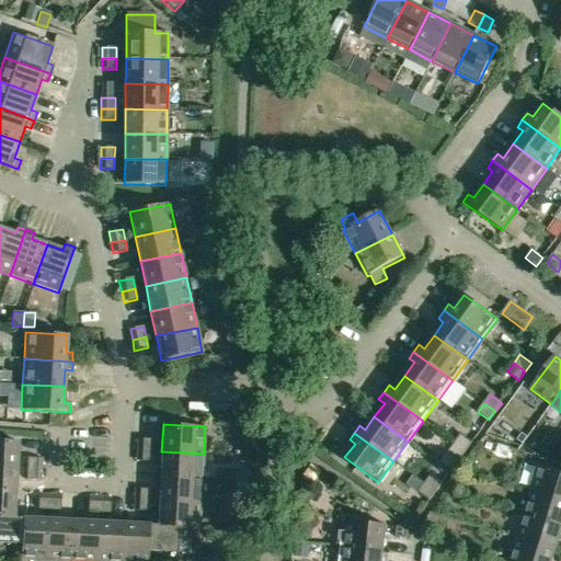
[(460,434),(454,444),(466,451),(472,443),(460,434)]
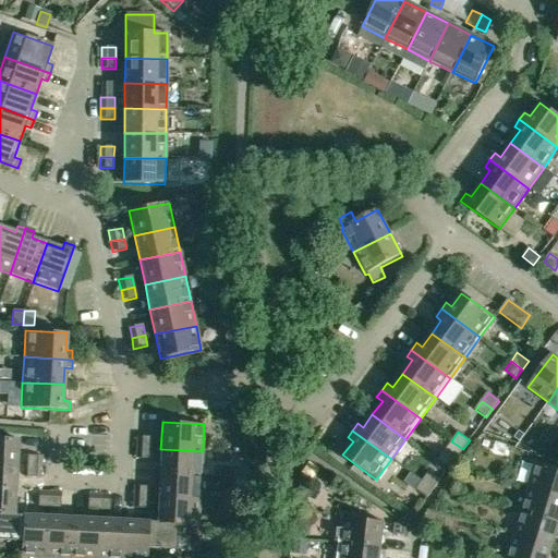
[(137,437),(137,448),(150,449),(152,438),(137,437)]
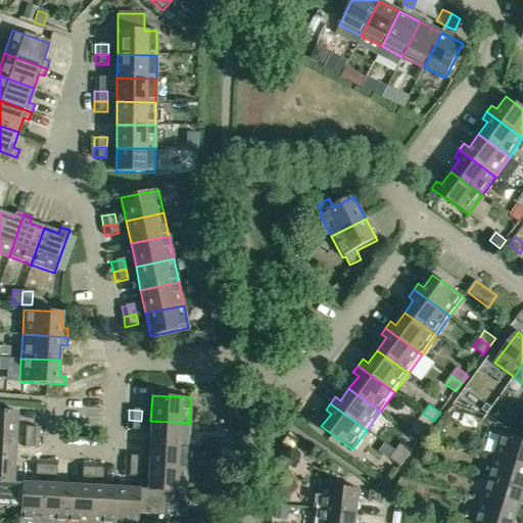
[(0,435),(15,436),(16,412),(0,411),(0,435)]
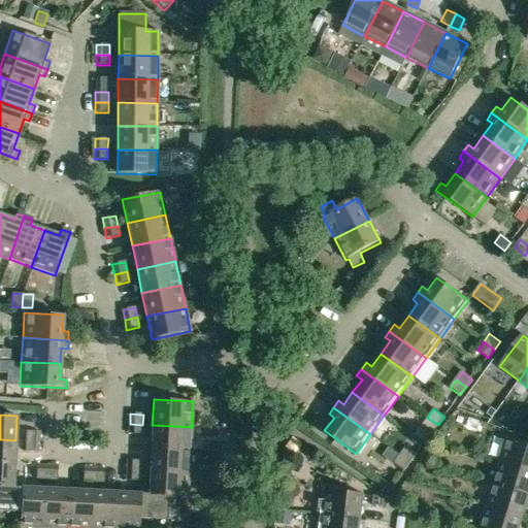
[(438,425),(427,418),(421,426),(432,433),(438,425)]
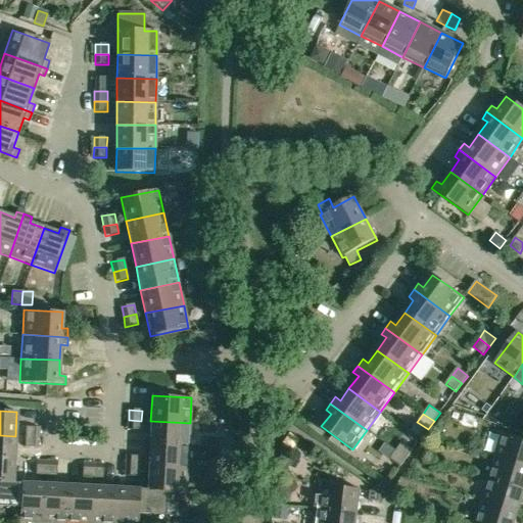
[(141,431),(141,421),(129,420),(128,430),(141,431)]
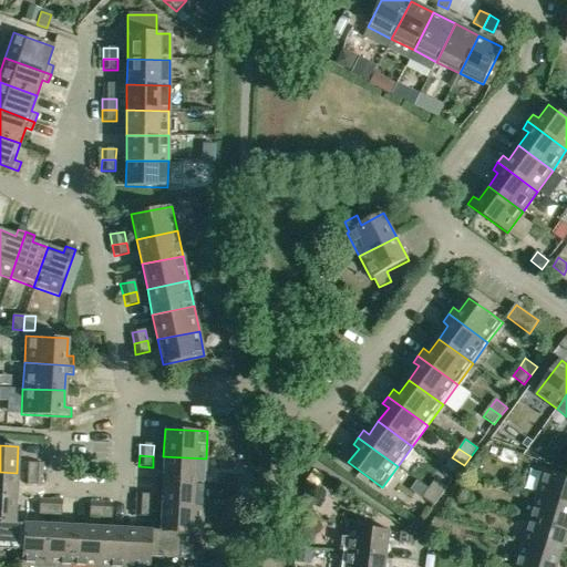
[(163,456),(162,482),(205,484),(206,459),(163,456)]
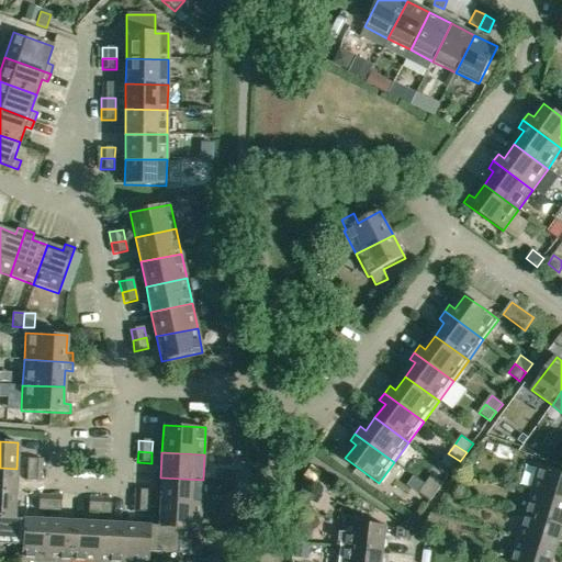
[(27,459),(26,470),(41,470),(42,459),(27,459)]
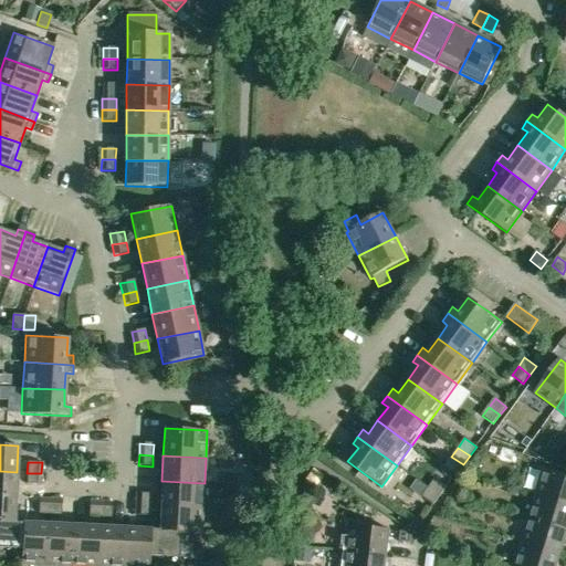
[(535,494),(565,503),(565,477),(543,470),(535,494)]
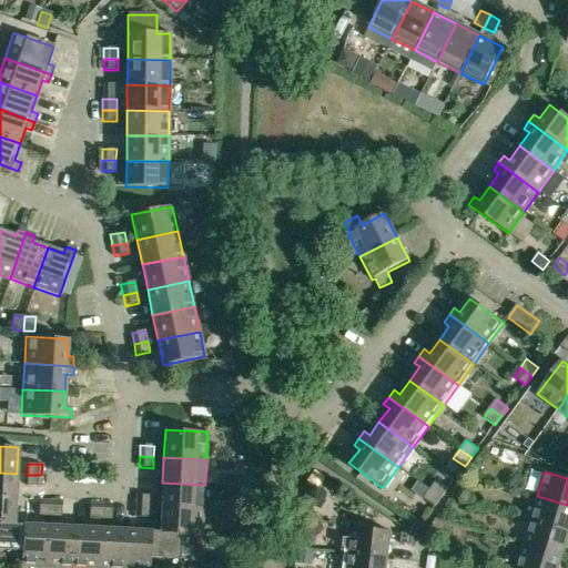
[(0,498),(16,499),(17,474),(0,473),(0,498)]
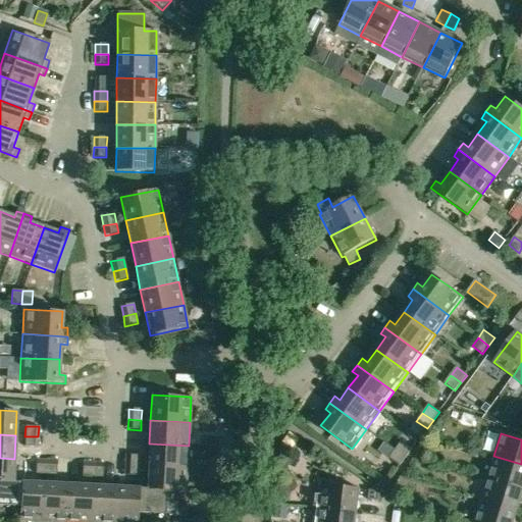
[(38,448),(38,436),(24,436),(24,447),(38,448)]
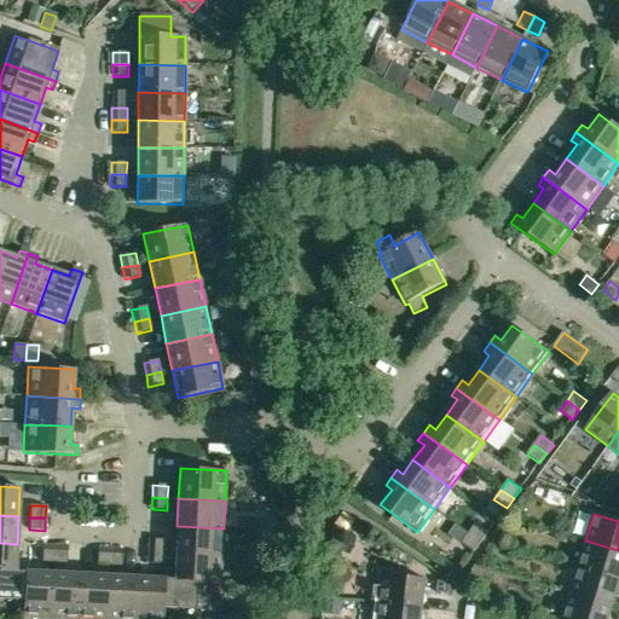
[(476,524),(469,533),(481,543),(489,533),(476,524)]
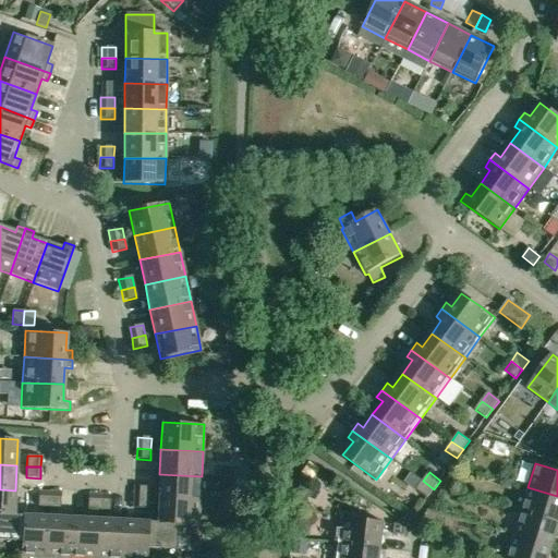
[(199,500),(202,476),(159,474),(158,498),(199,500)]
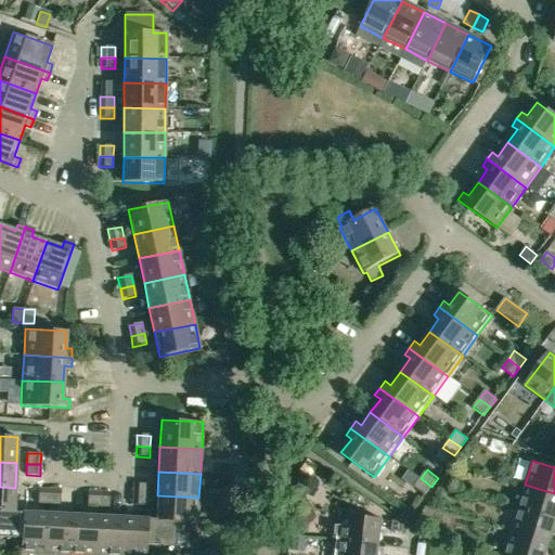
[(425,495),(431,487),(421,478),(414,488),(425,495)]
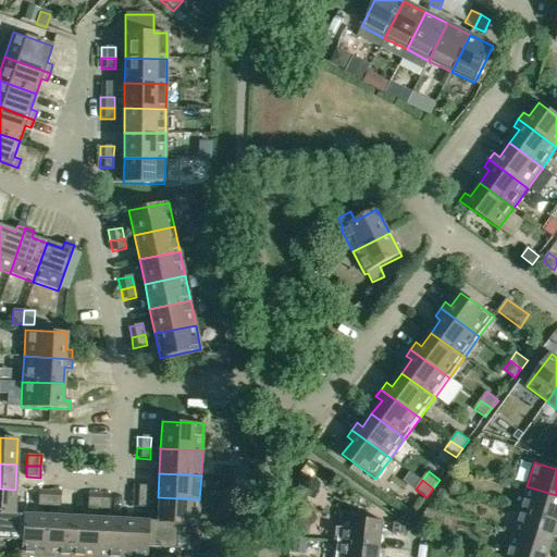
[(135,485),(134,496),(148,497),(148,486),(135,485)]
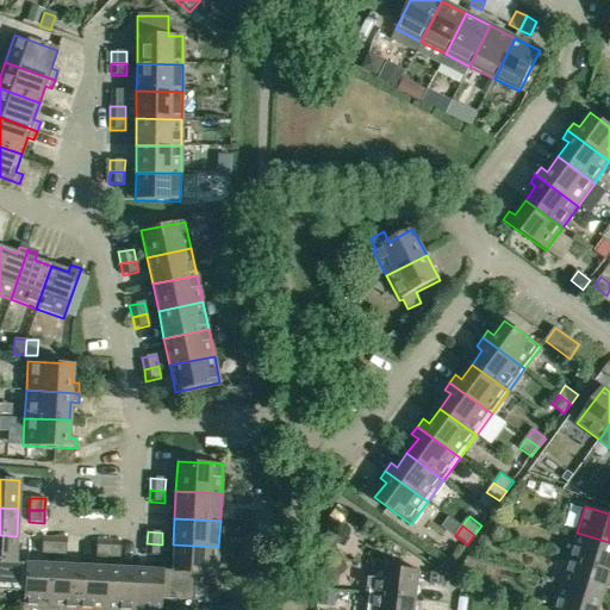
[(609,542),(577,533),(568,560),(609,572),(609,542)]
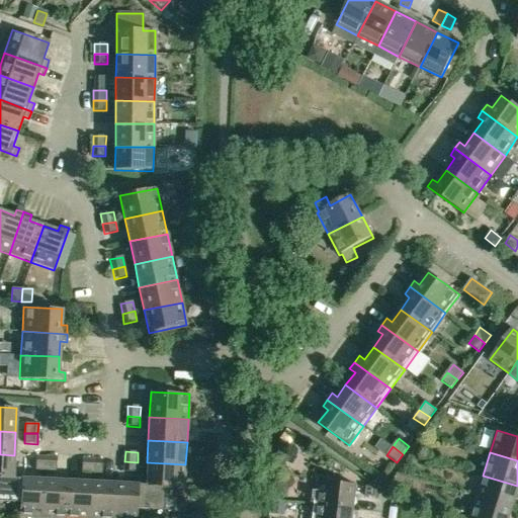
[(0,477),(13,479),(14,455),(0,454),(0,477)]
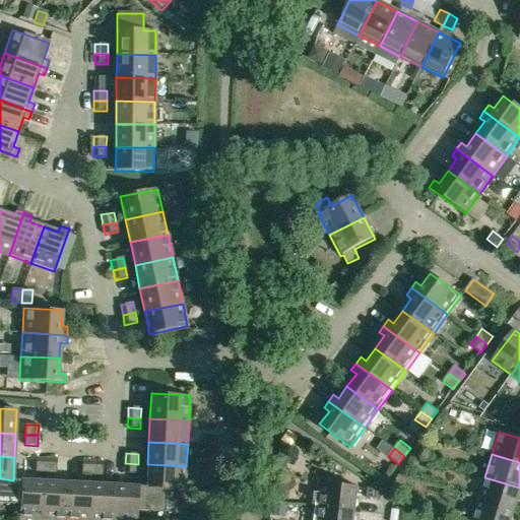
[(36,471),(46,472),(46,459),(37,459),(36,471)]
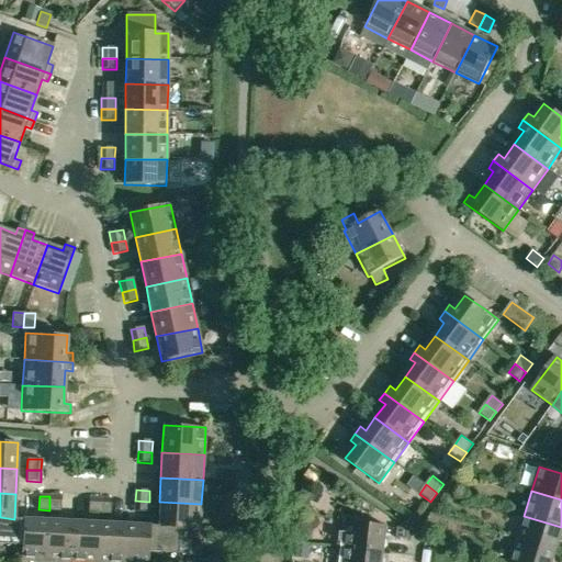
[(49,496),(49,510),(59,510),(60,497),(49,496)]
